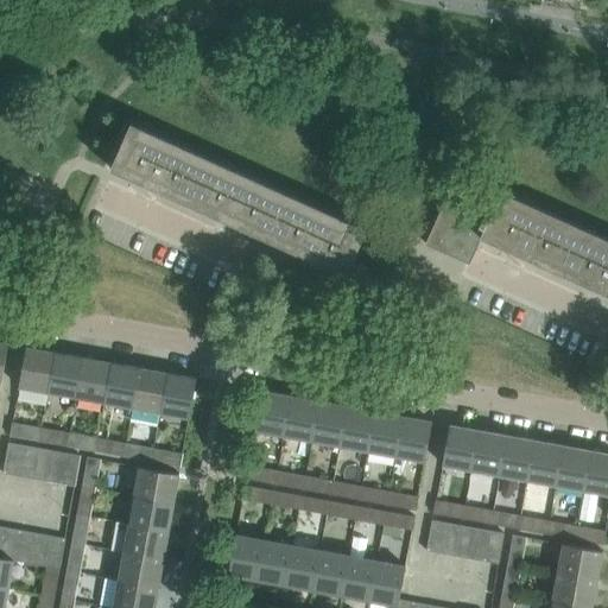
[(159,188),(190,201),(210,158),(131,122),(111,169),(113,170),(114,166),(144,181),(143,183),(158,190),(159,188)]
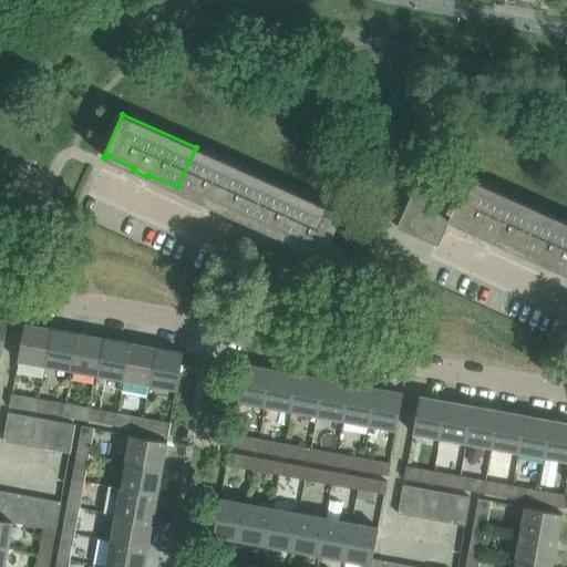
[(269,181),(196,147),(177,187),(207,202),(206,204),(219,209),(220,207),(250,220),(269,181)]
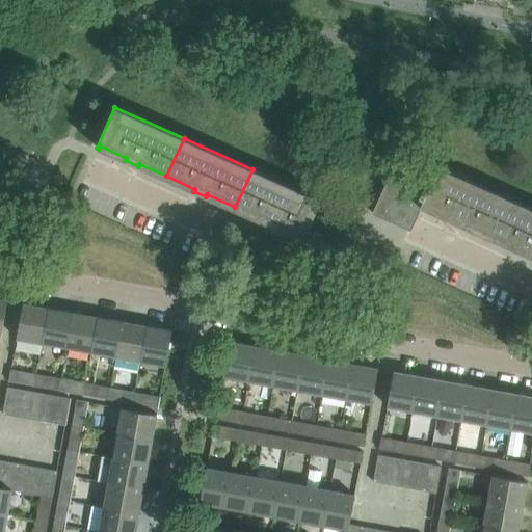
[(372,213),(410,231),(421,207),(420,207),(433,177),(400,162),(396,170),(393,168),(372,213)]
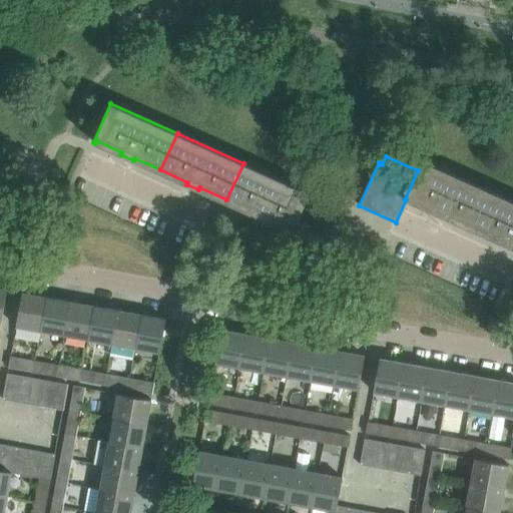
[(446,214),(473,227),(490,190),(423,160),(418,170),(405,199),(406,199),(407,200),(408,197),(433,209),(432,211),(445,217),(446,214)]
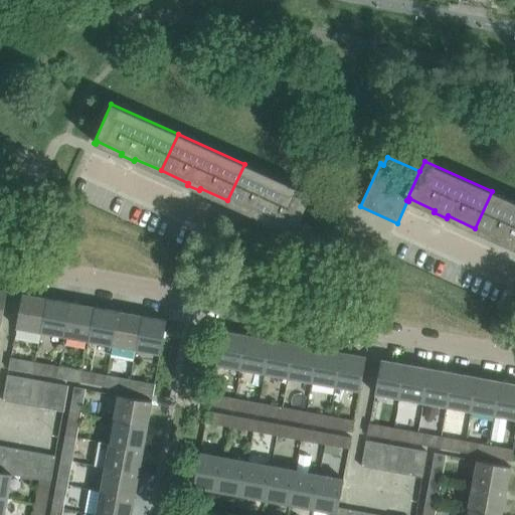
[(310,194),(244,164),(227,200),(254,212),(253,214),(266,220),(267,218),(293,229),(292,232),(293,232),(310,194)]
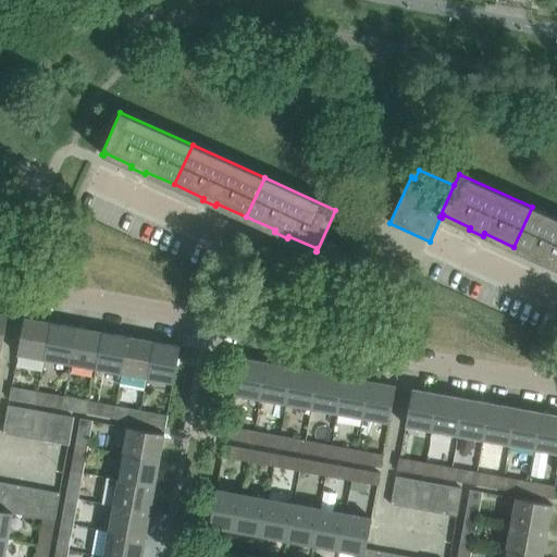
[(556,218),(532,207),(514,247),(542,260),(541,262),(554,268),(555,265),(556,265),(556,218)]
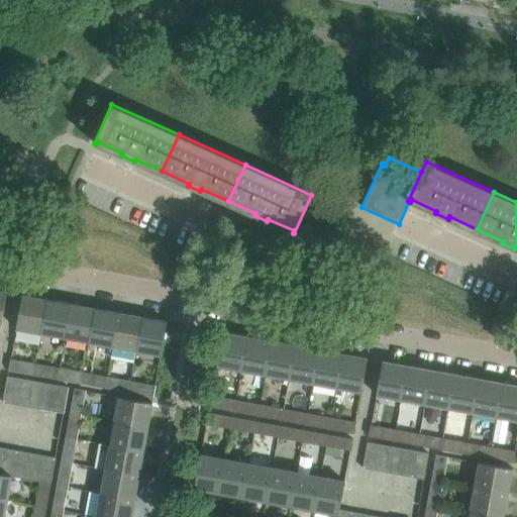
[(16,329),(40,333),(46,300),(22,295),(16,329)]
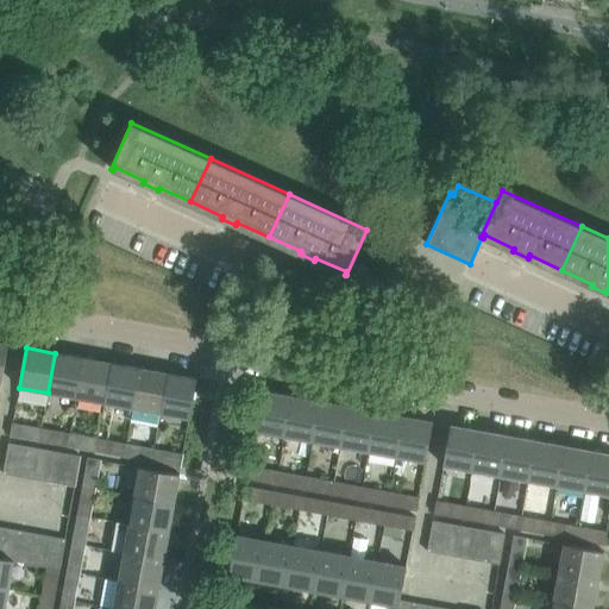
[(83,358),(55,353),(48,393),(76,397),(83,358)]
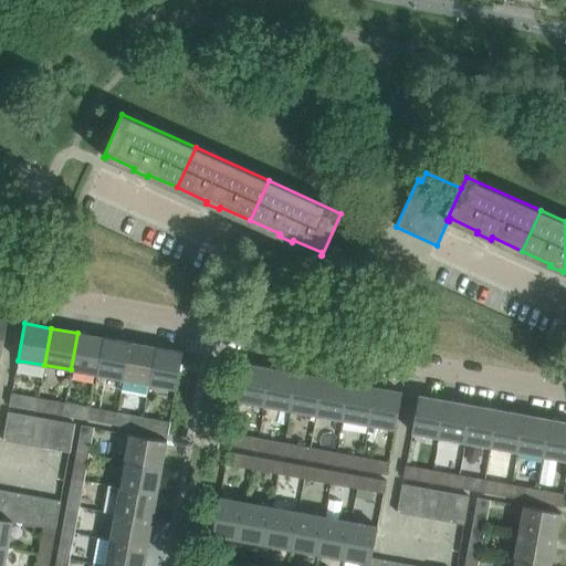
[(104,337),(77,333),(71,369),(97,375),(104,337)]
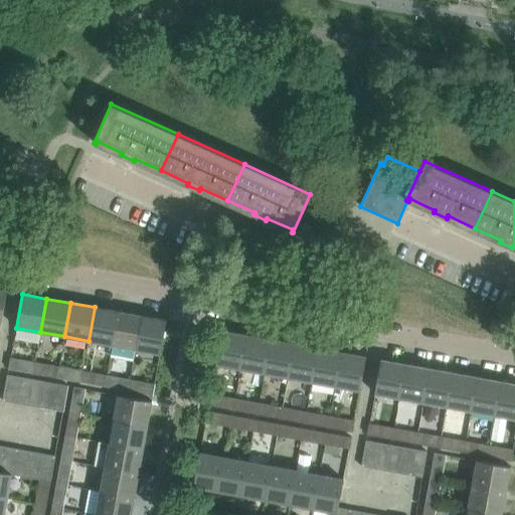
[(118,312),(95,307),(89,341),(112,345),(118,312)]
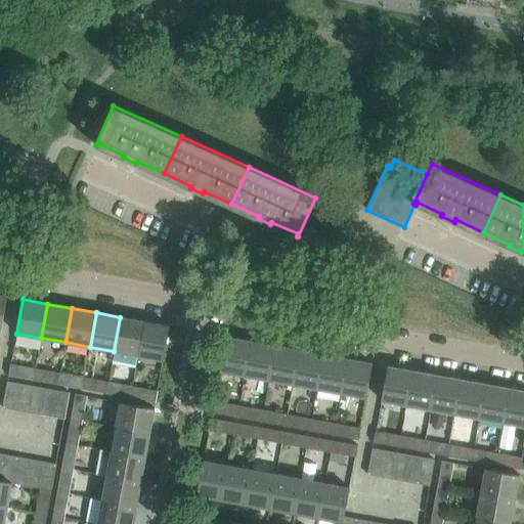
[(144,321),(120,317),(114,351),(138,355),(144,321)]
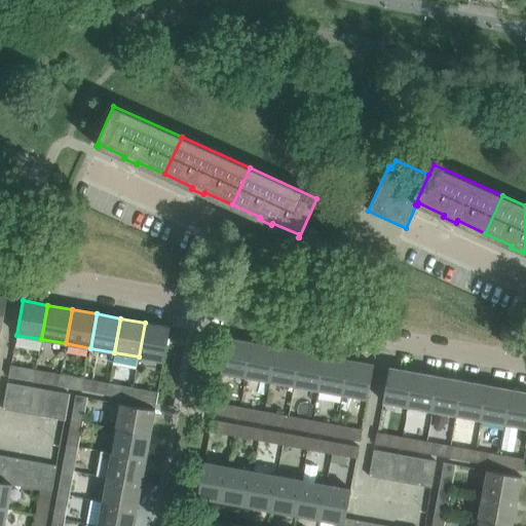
[(170,328),(145,323),(139,357),(163,362),(170,328)]
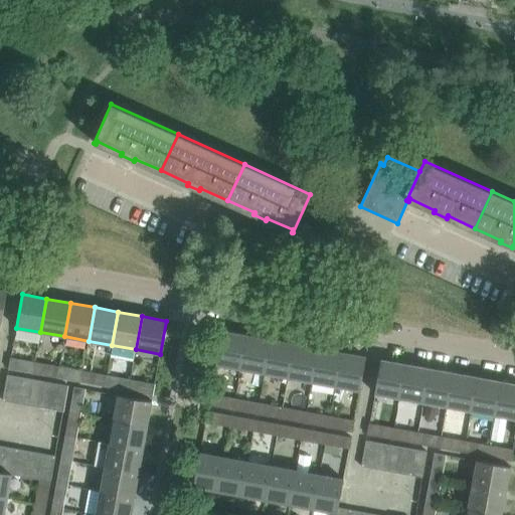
[(245,335),(221,331),(215,364),(216,364),(239,368),(245,335)]
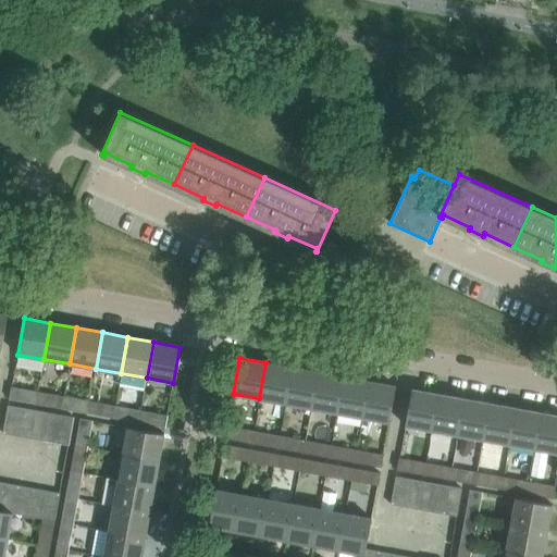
[(265,362),(259,398),(285,404),(292,367),(265,362)]
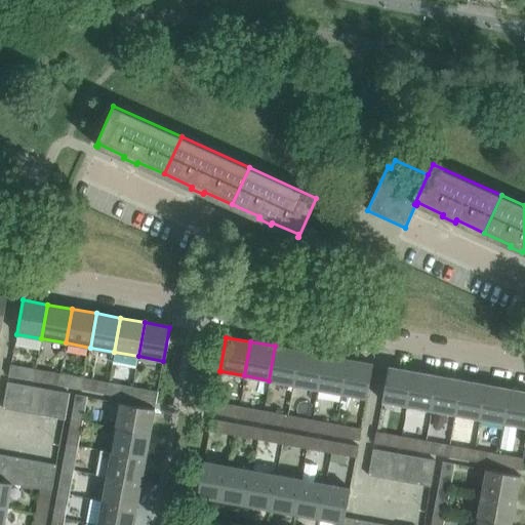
[(299,351),(275,346),(269,380),(293,385),(299,351)]
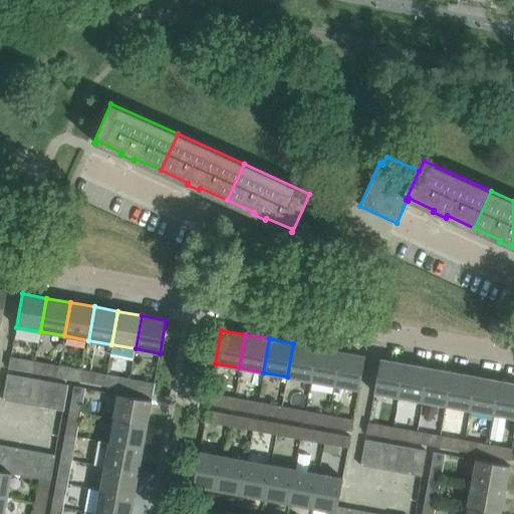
[(317,347),(293,343),(287,376),(311,380),(317,347)]
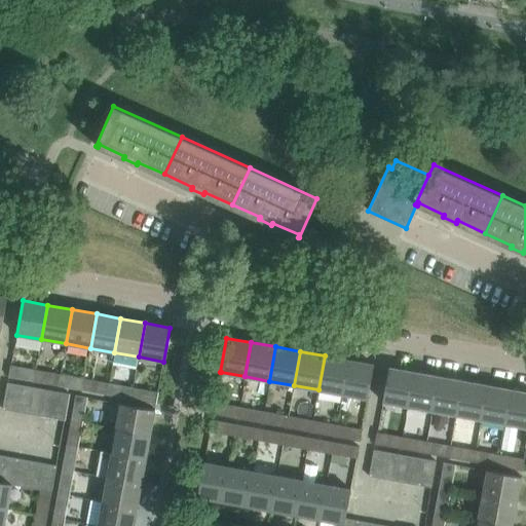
[(349,361),(325,355),(318,389),(343,395),(349,361)]
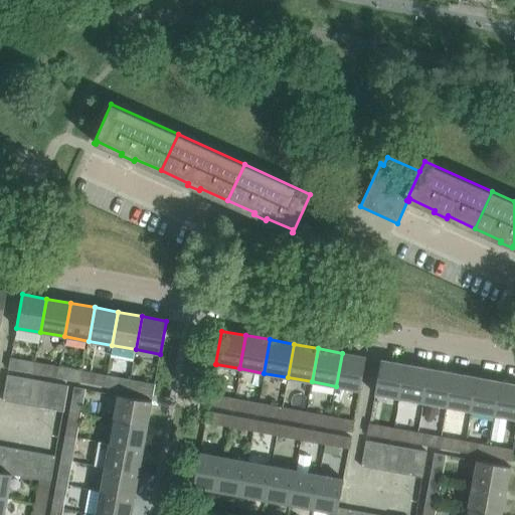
[(366,357),(342,353),(336,386),(360,390),(366,357)]
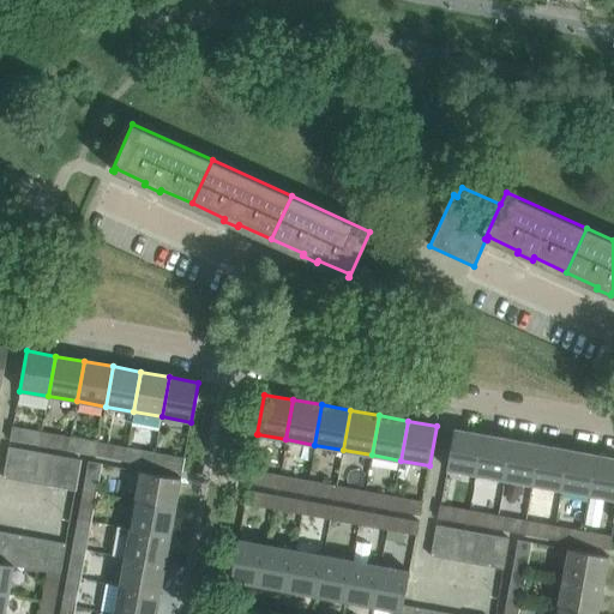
[(10,439),(40,445),(42,432),(12,426),(10,439)]
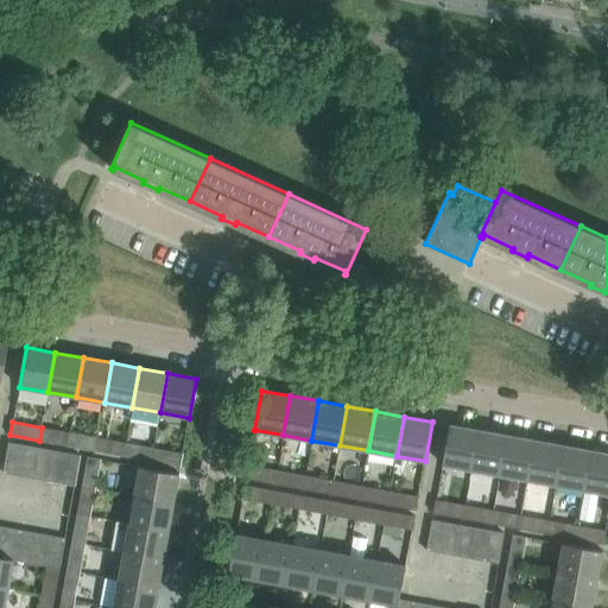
[(449,425),(442,464),(470,469),(477,430),(449,425)]
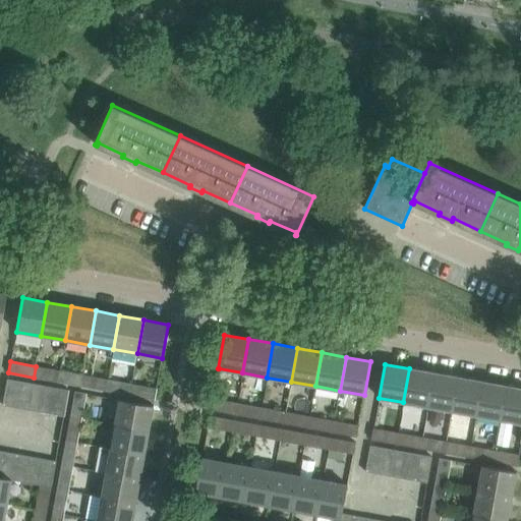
[(34,378),(57,382),(59,370),(36,366),(34,378)]
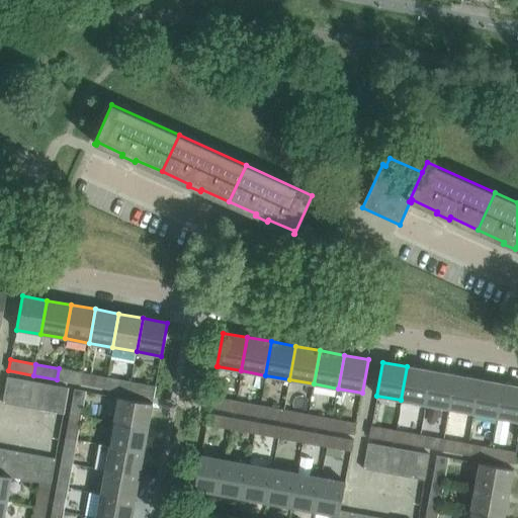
[(431,370),(407,366),(401,400),(425,405),(431,370)]
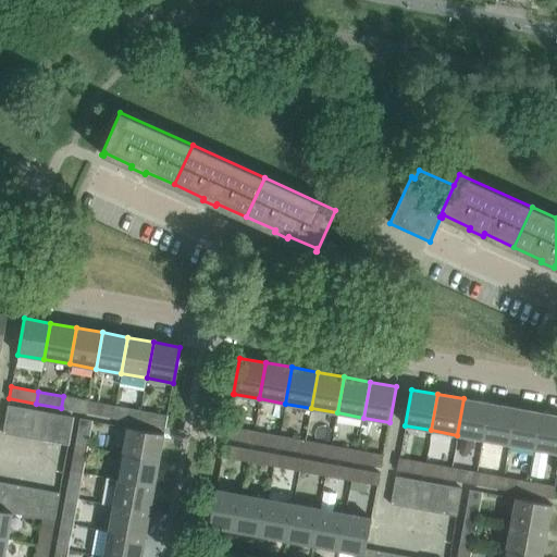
[(61,408),(87,413),(89,401),(63,396),(61,408)]
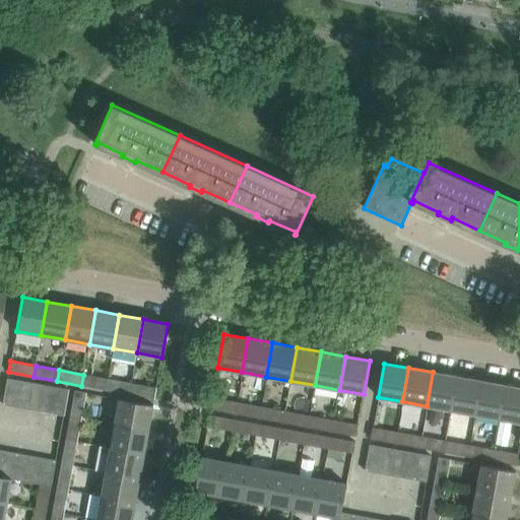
[(451,410),(457,377),(433,372),(427,406),(451,410)]
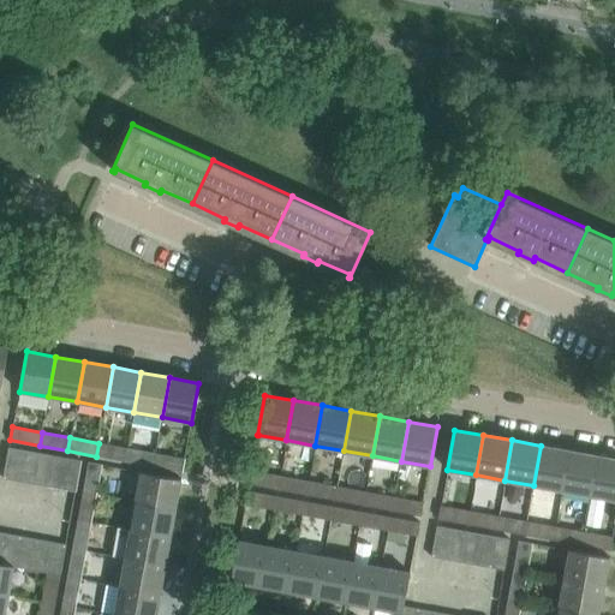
[(99,443),(96,457),(125,461),(127,448),(99,443)]
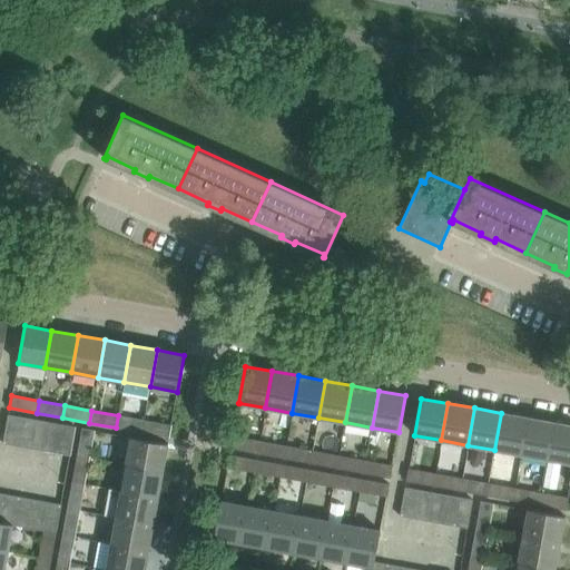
[(528,418),(501,413),(494,450),(521,454),(528,418)]
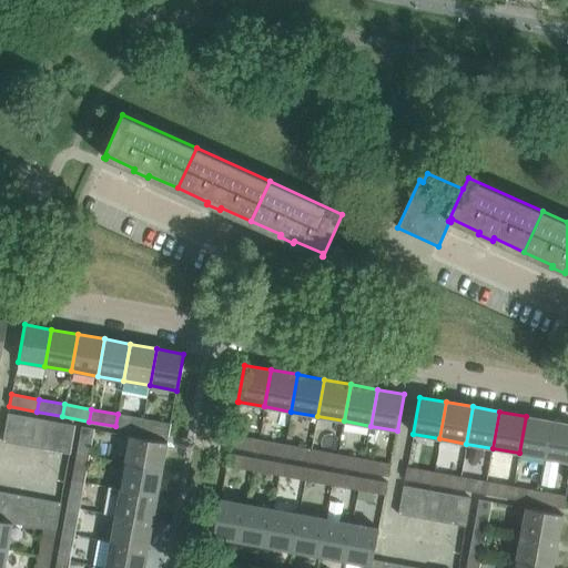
[(17,444),(22,416),(8,413),(2,442),(17,444)]
